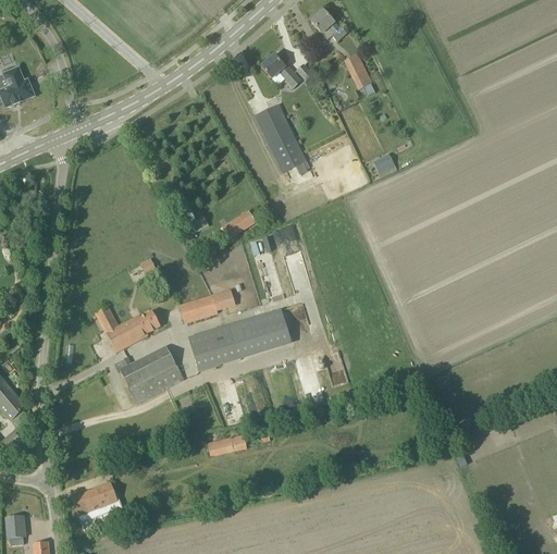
[(327,38),(333,34),(337,38),(346,31),(342,25),(339,27),(323,9),(311,20),(327,38)]
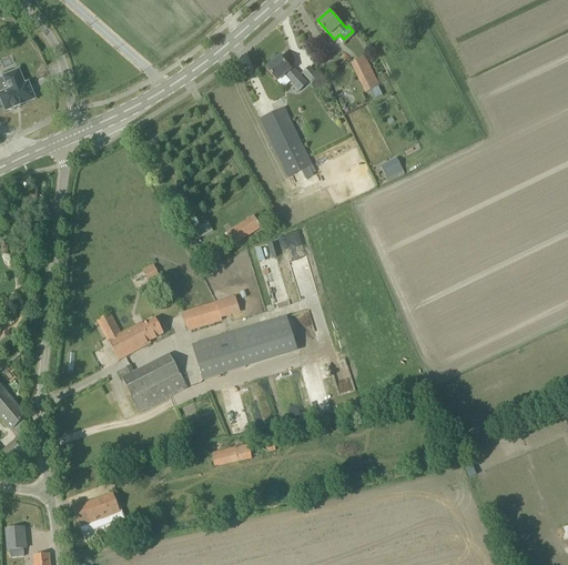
[(369,88),(378,83),(379,83),(365,53),(351,60),(365,90),(369,88)]
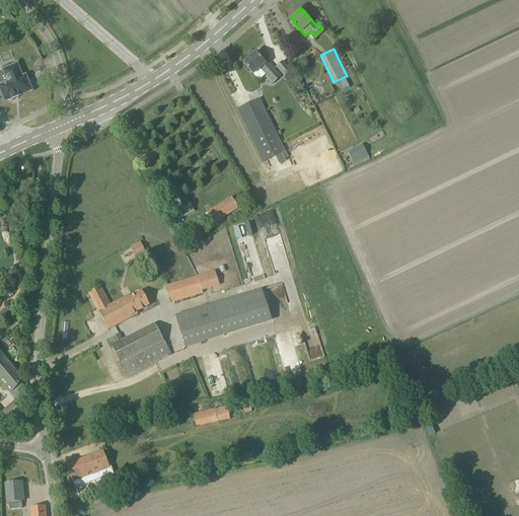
[(252,71),(260,66),(273,81),(280,75),(267,59),(265,61),(255,50),(243,61),(252,71)]
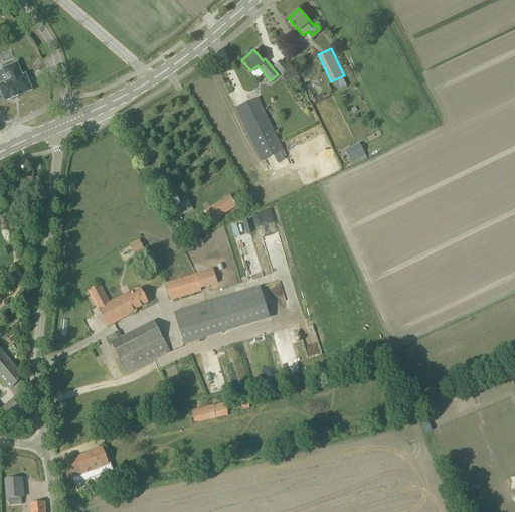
[(276,63),(283,72),(289,67),(282,58),(276,63)]
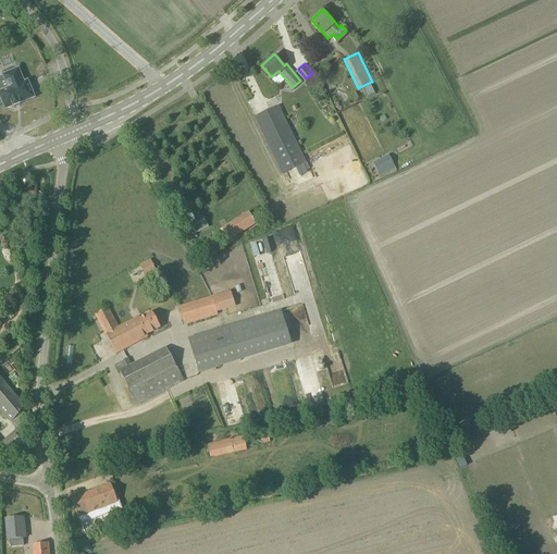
[(19,66),(3,73),(9,86),(0,89),(0,102),(3,101),(5,107),(13,103),(13,105),(21,101),(20,99),(34,94),(27,78),(24,81),(19,66)]
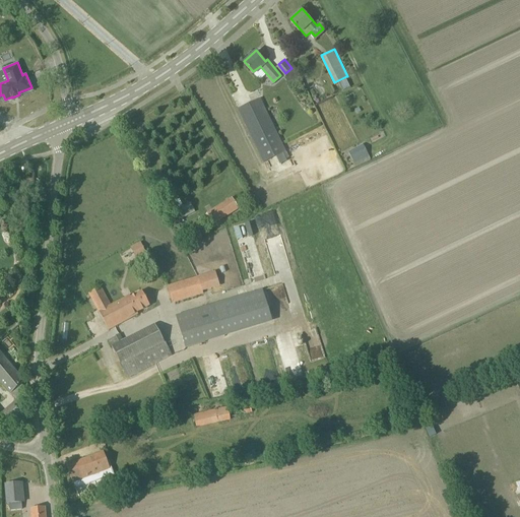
[(275,153),(285,149),(260,97),(239,107),(264,159),(275,153)]
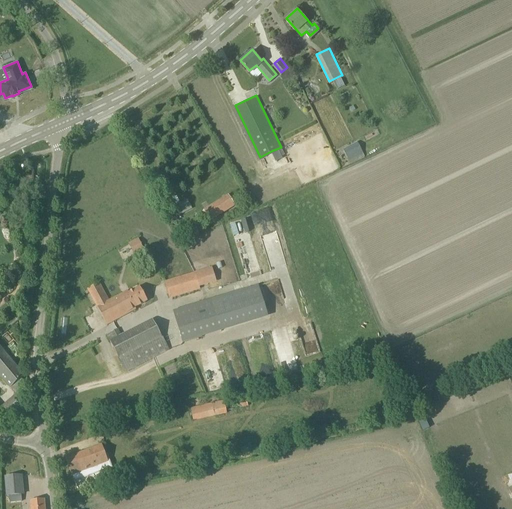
[(347,156),(362,149),(357,139),(343,146),(347,156)]
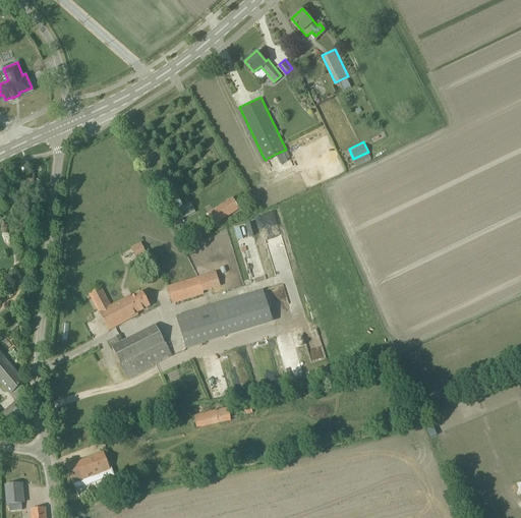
[(231,196),(207,212),(200,216),(207,226),(214,222),(237,207),(231,196)]
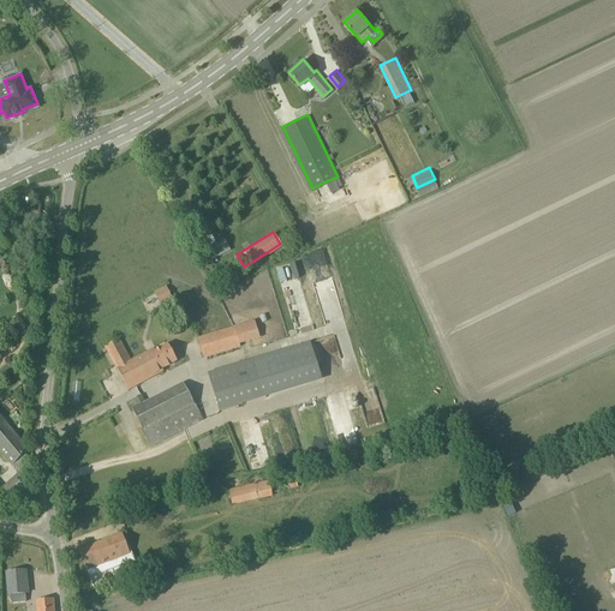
[(255,317),(197,335),(203,355),(240,343),(240,342),(260,336),(255,317)]
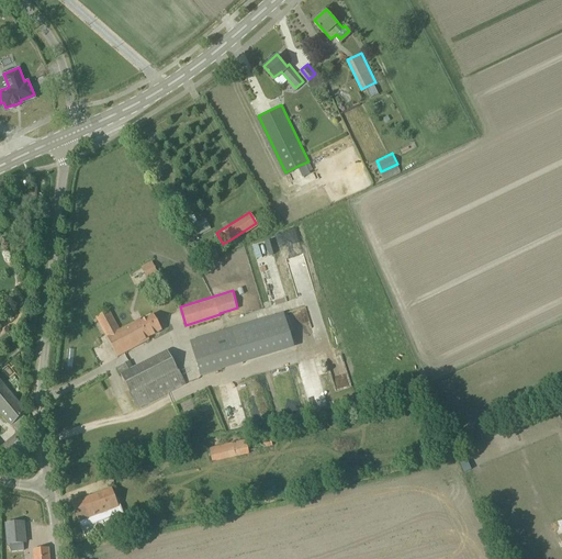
[(123,300),(112,305),(116,315),(127,310),(123,300)]
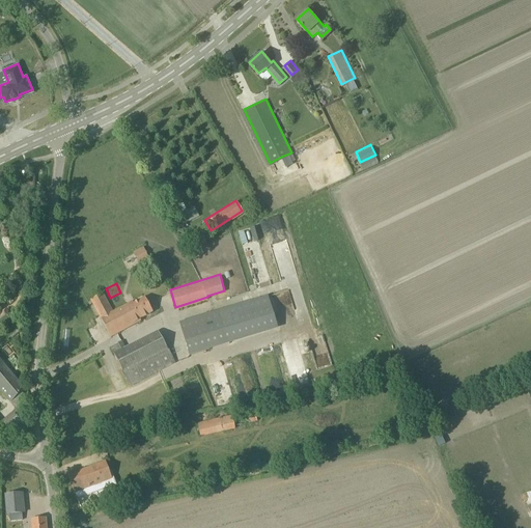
[(111,335),(120,330),(141,318),(140,316),(152,310),(145,296),(134,302),(133,300),(113,310),(103,292),(91,298),(111,335)]
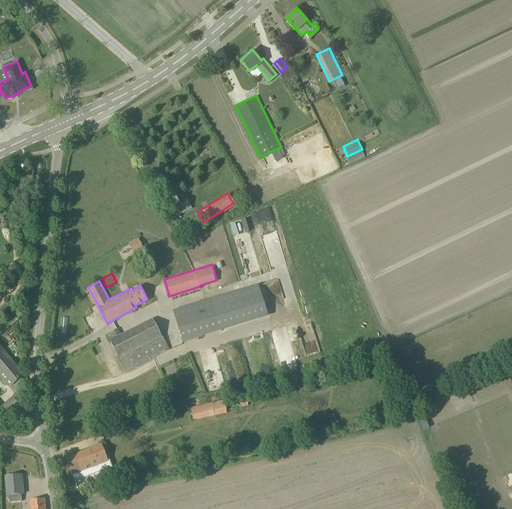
[(220,323),(266,309),(258,283),(173,309),(183,340),(222,328),(220,323)]
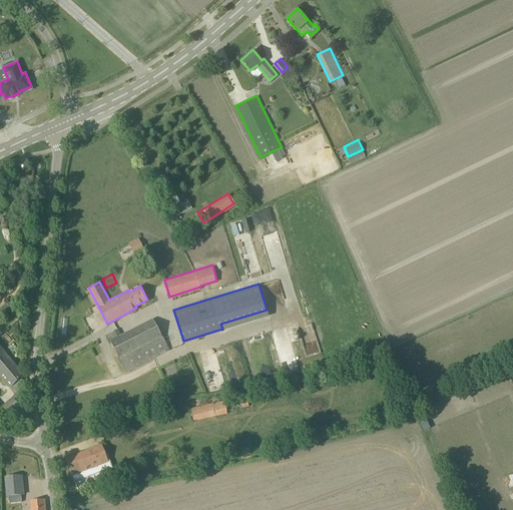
[(107,332),(119,358),(125,370),(168,348),(153,318),(120,334),(118,328),(107,332)]
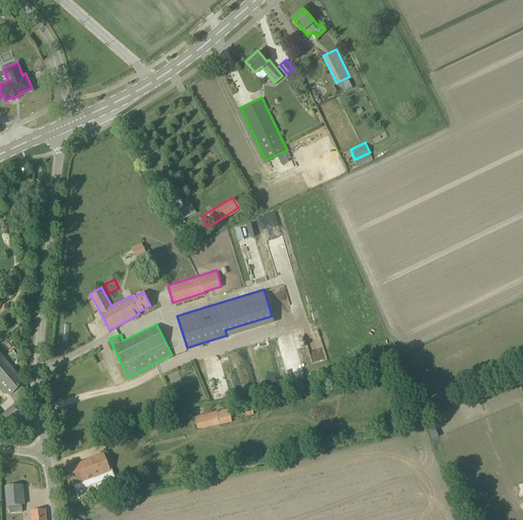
[(0,381),(16,400),(13,403),(16,406),(30,395),(28,391),(22,386),(26,383),(0,350),(0,381)]
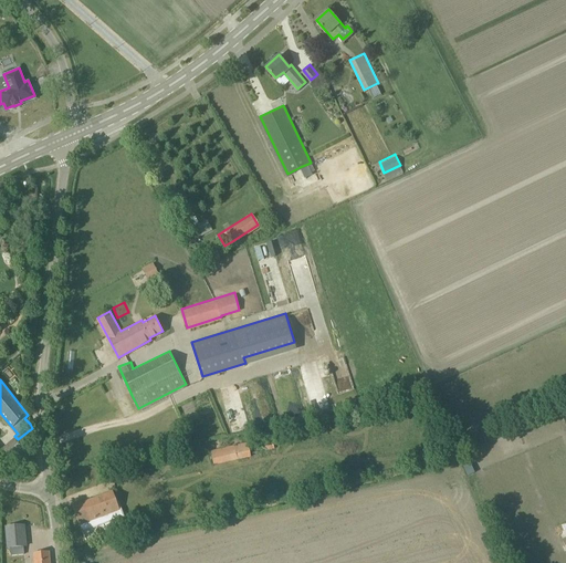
[(0,454),(18,439),(14,436),(1,448),(0,447),(0,454)]
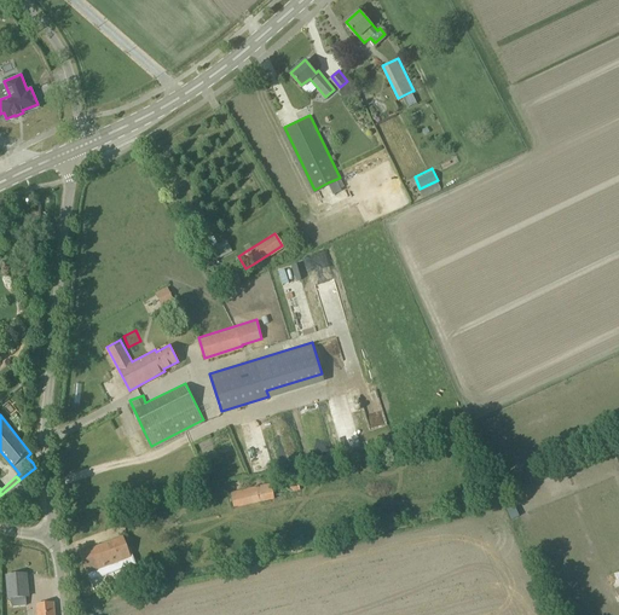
[(22,481),(16,486),(21,492),(27,488),(22,481)]
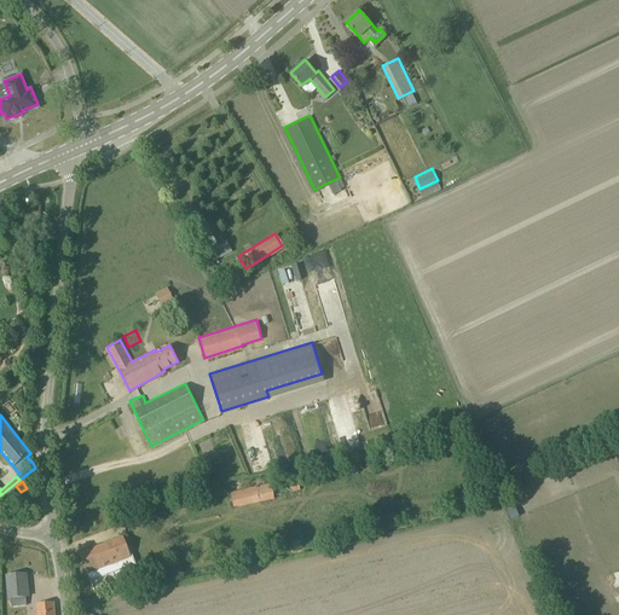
[(271,481),(256,483),(260,500),(275,497),(271,481)]
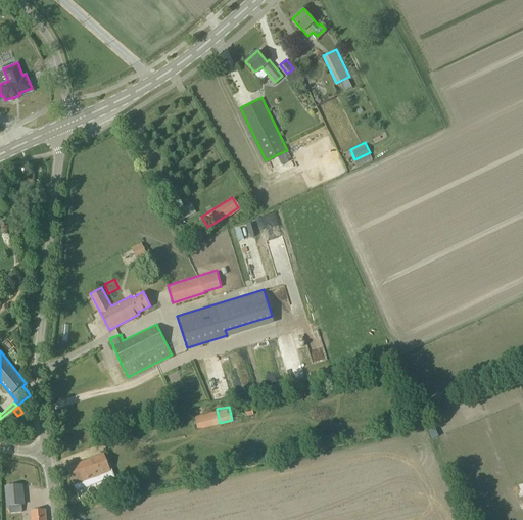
[(103,453),(77,463),(67,466),(75,487),(104,476),(102,471),(109,468),(103,453)]
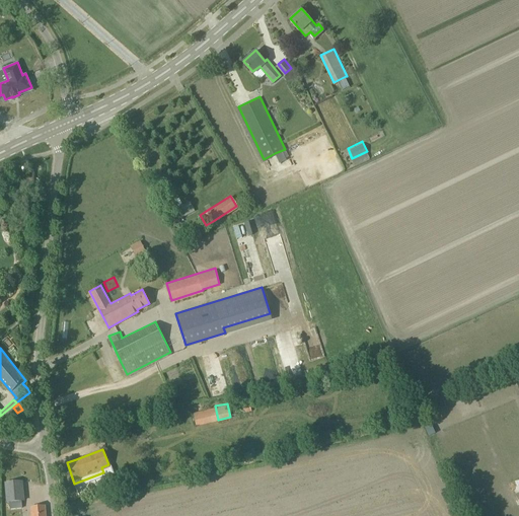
[(21,480),(6,481),(7,500),(23,499),(21,480)]
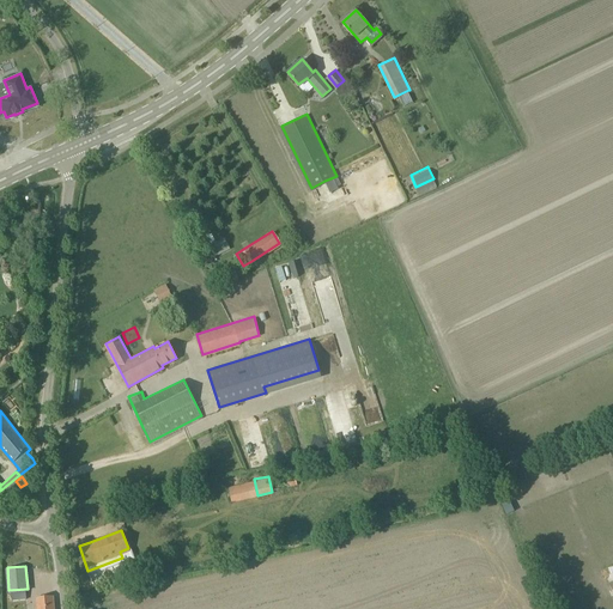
[(54,608),(53,595),(36,596),(37,608),(54,608)]
